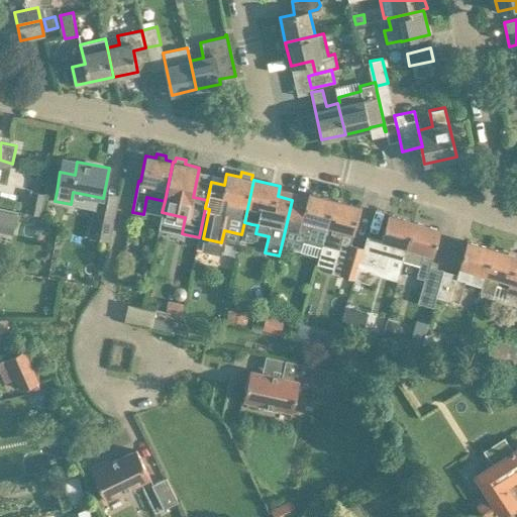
[(286,226),(282,243),(302,248),(304,240),(322,244),(334,199),(308,193),(307,196),(305,203),(292,200),(286,226)]
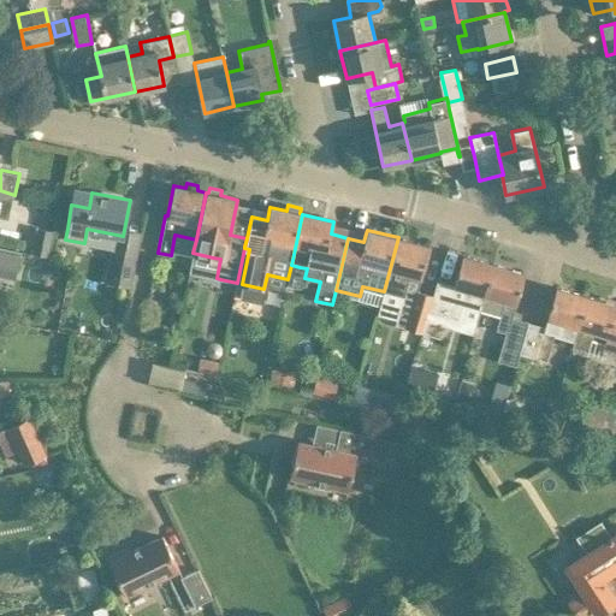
[(33,253),(49,255),(52,240),(35,237),(33,253)]
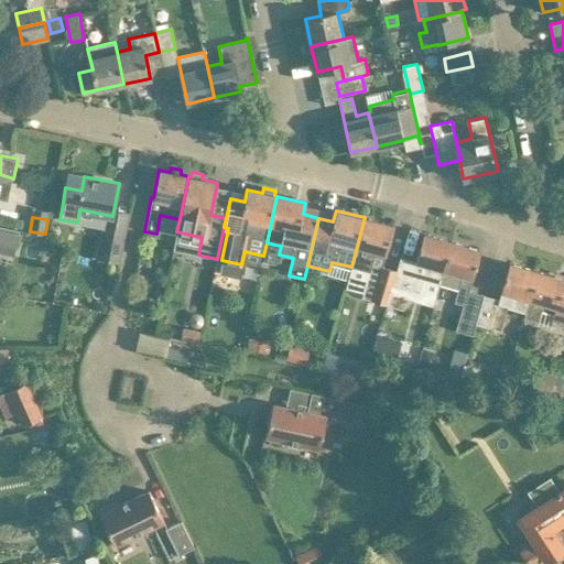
[(365,217),(351,267),(370,272),(361,299),(386,304),(396,270),(382,266),(393,225),(365,217)]
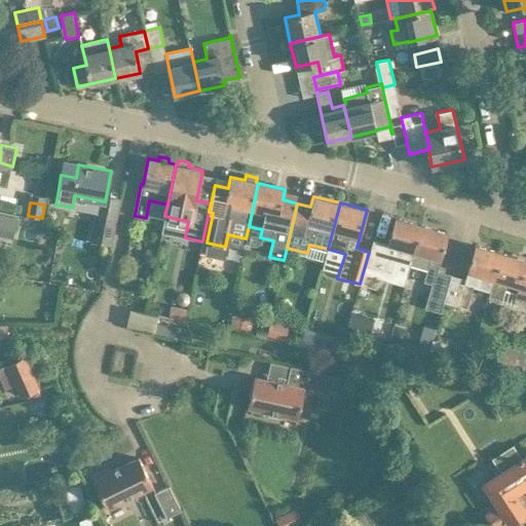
[(0,234),(12,237),(17,214),(0,210),(0,234)]
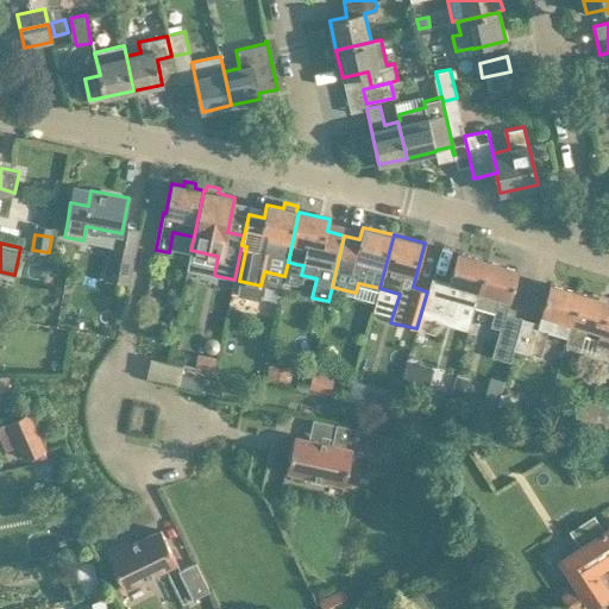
[(112,245),(105,277),(129,282),(135,250),(112,245)]
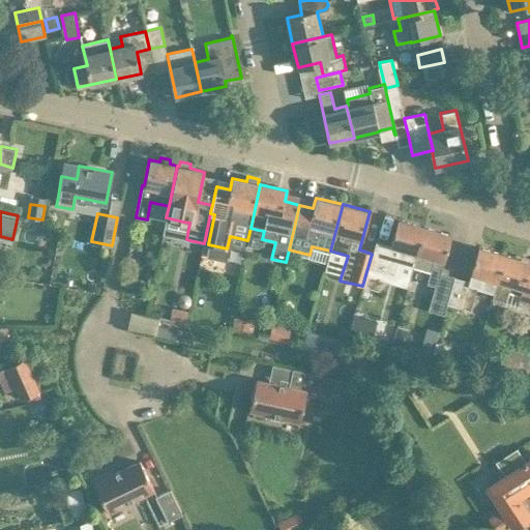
[(372,254),(362,286),(379,291),(387,282),(389,274),(395,275),(399,262),(413,266),(417,254),(423,227),(398,219),(389,249),(375,245),(373,254),(372,254)]
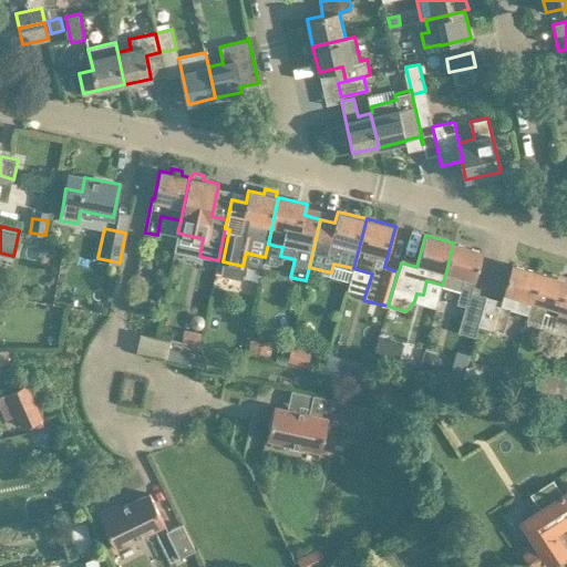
[(446,271),(442,285),(460,289),(461,290),(457,302),(465,306),(457,332),(474,337),(477,326),(486,296),(472,292),(483,251),(453,243),(446,271)]
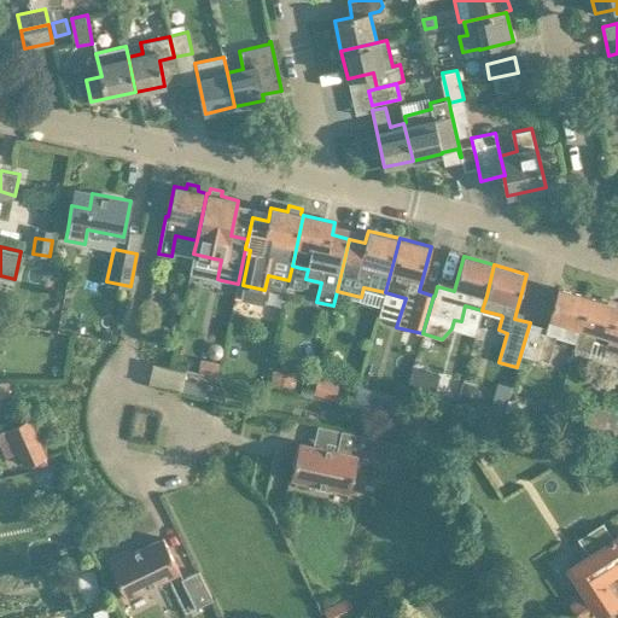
[(530,322),(520,355),(548,363),(555,337),(575,342),(588,297),(558,287),(546,327),(530,322)]
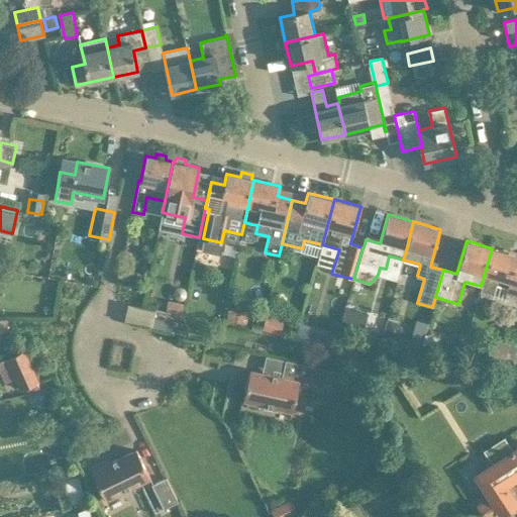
[(481,286),(480,291),(493,295),(496,285),(508,288),(505,297),(516,300),(516,265),(516,266),(516,262),(516,255),(492,248),(481,286)]
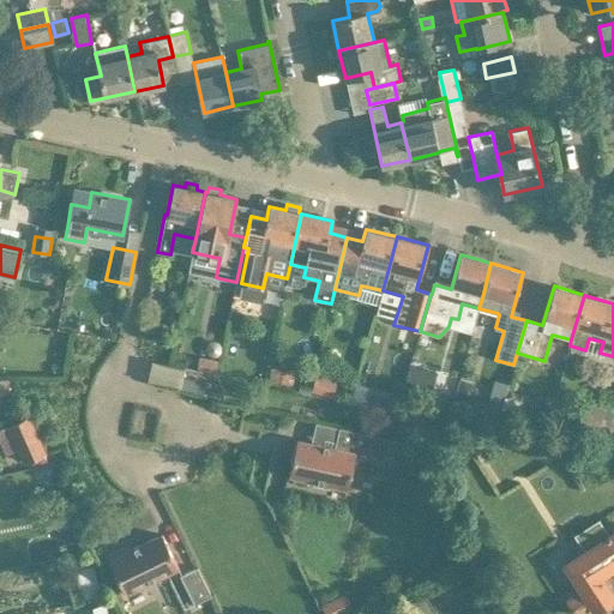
[(199,356),(196,369),(215,374),(218,361),(199,356)]
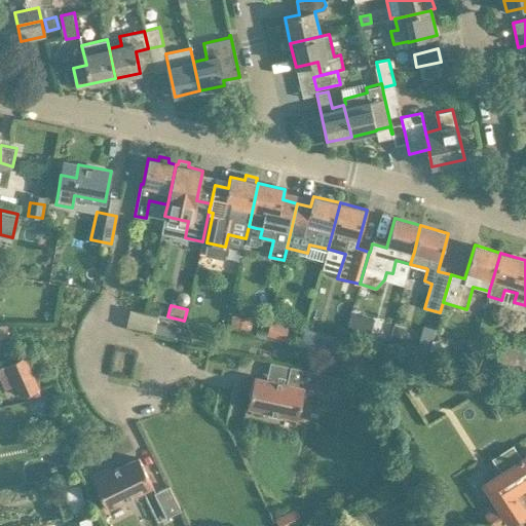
[(350,312),(346,329),(370,335),(374,318),(350,312)]
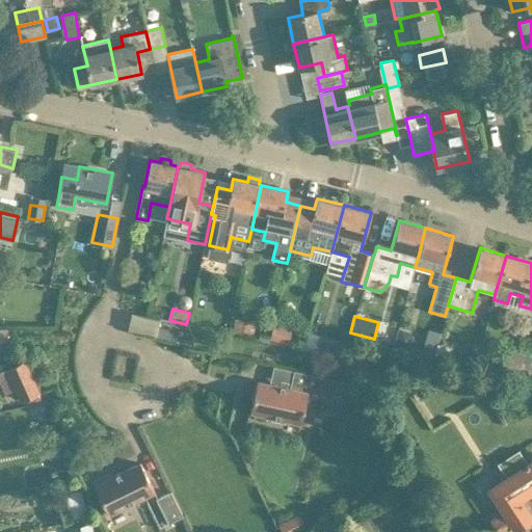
[(169,320),(160,318),(156,336),(194,345),(188,324),(186,324),(169,320)]
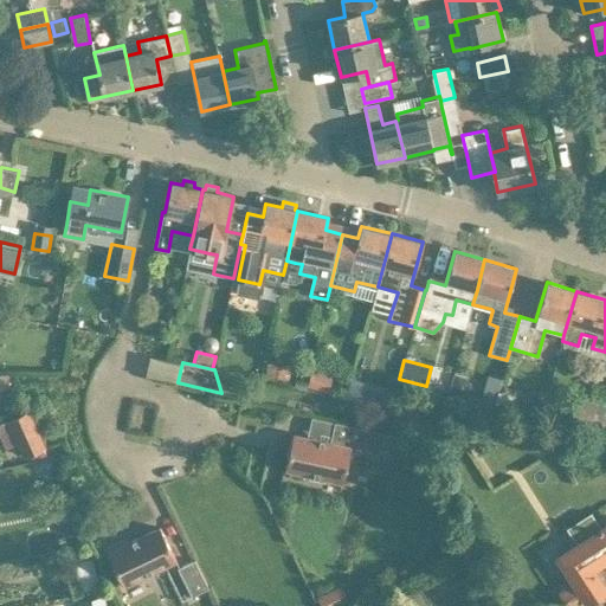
[(268,367),(264,381),(288,387),(290,373),(268,367)]
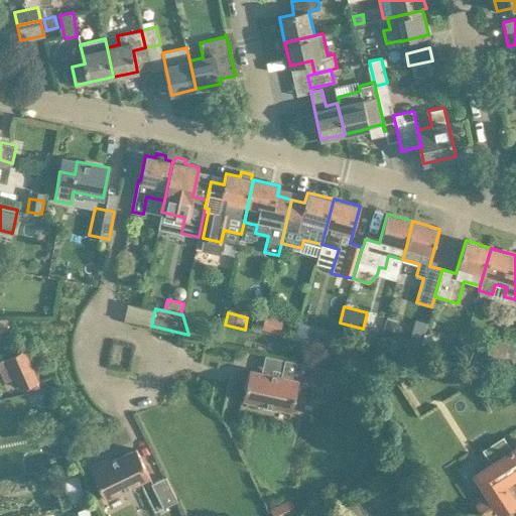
[(265,315),(261,330),(279,335),(283,320),(265,315)]
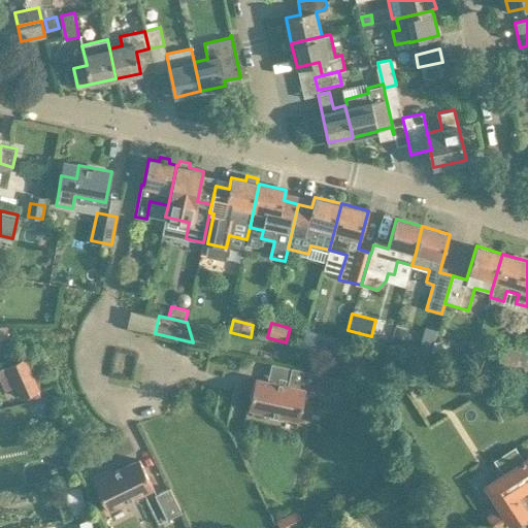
[(420,348),(431,351),(437,330),(425,327),(420,348)]
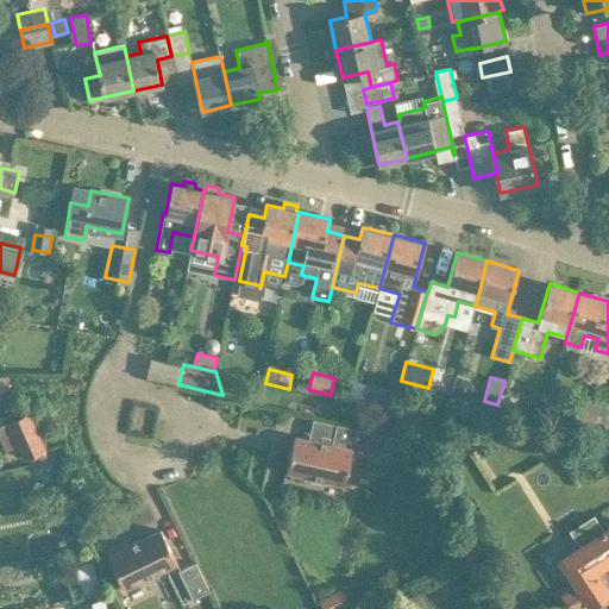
[(350,397),(389,405),(393,388),(353,380),(350,397)]
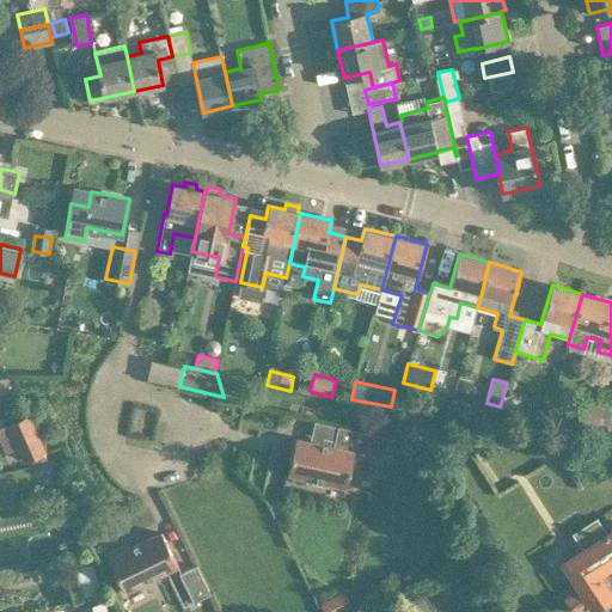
[(507,383),(500,407),(519,410),(521,399),(505,396),(507,383)]
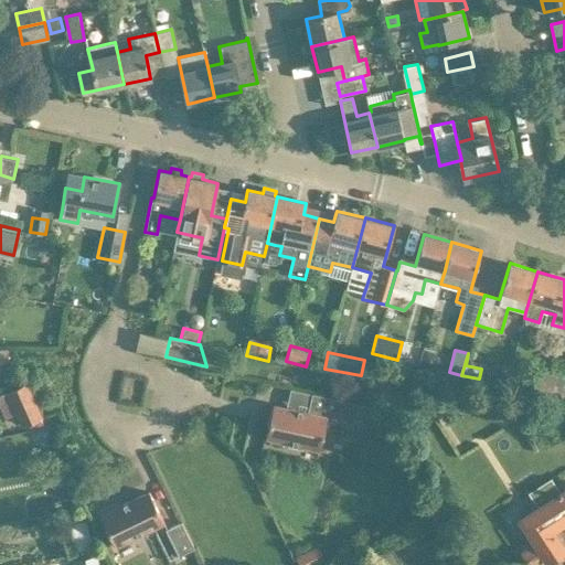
[(13,364),(0,366),(0,369),(3,382),(17,379),(13,364)]
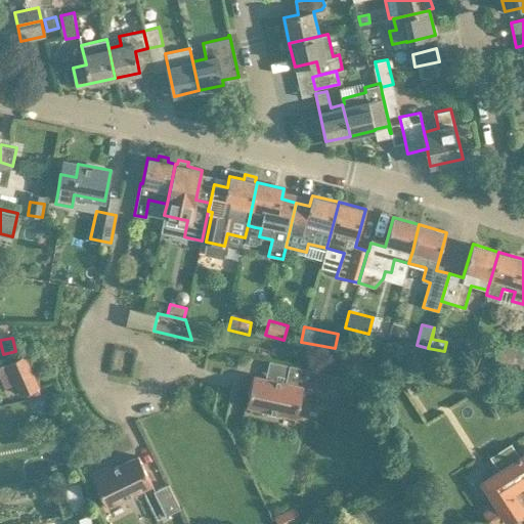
[(493,367),(517,373),(522,349),(498,344),(493,367)]
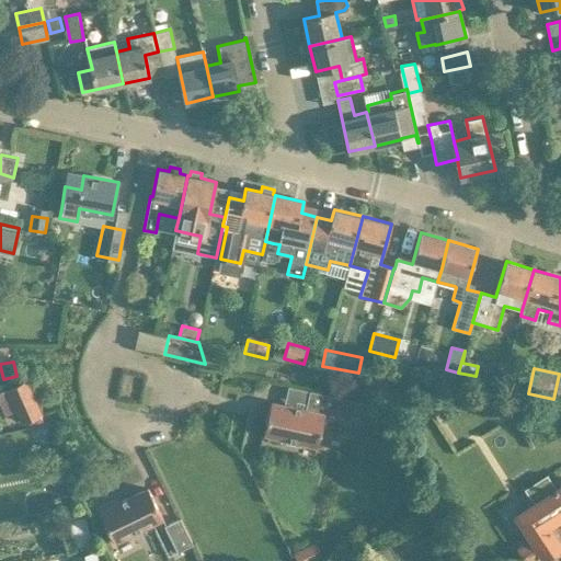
[(29,378),(8,388),(16,410),(22,422),(43,413),(29,378)]
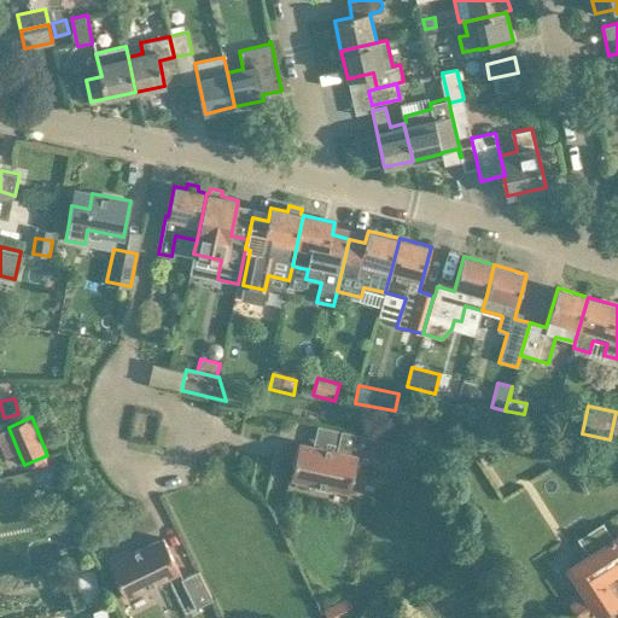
[(391,421),(388,438),(402,442),(407,425),(391,421)]
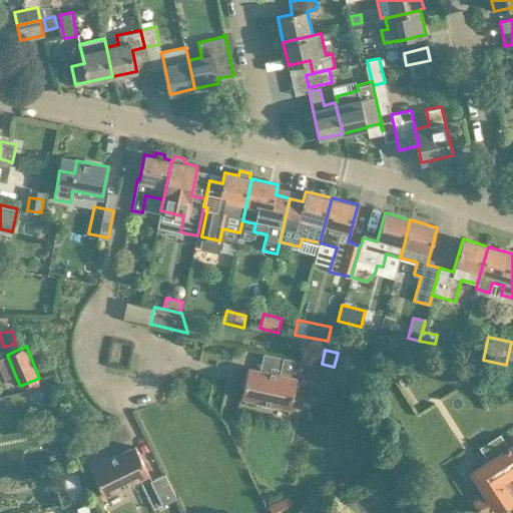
[(325,366),(283,357),(280,374),(247,367),(241,398),(262,402),(261,406),(272,408),(273,405),(291,408),(297,379),(321,384),(325,366)]
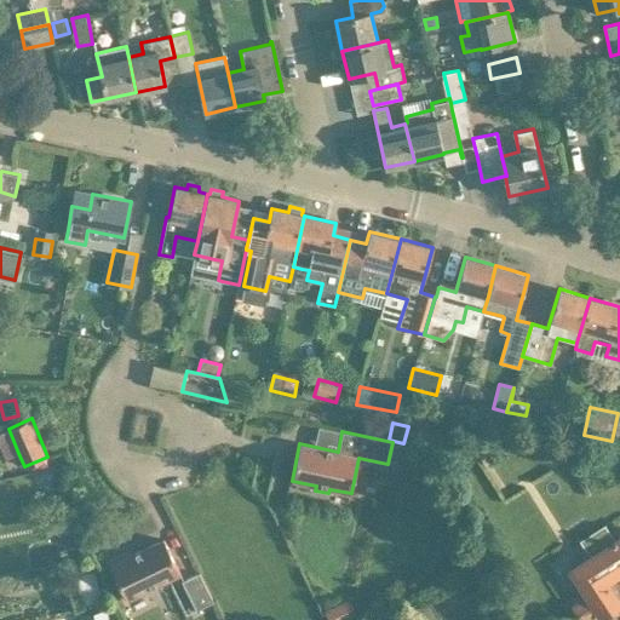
[(181,574),(164,539),(131,556),(128,551),(108,561),(126,600),(181,574)]
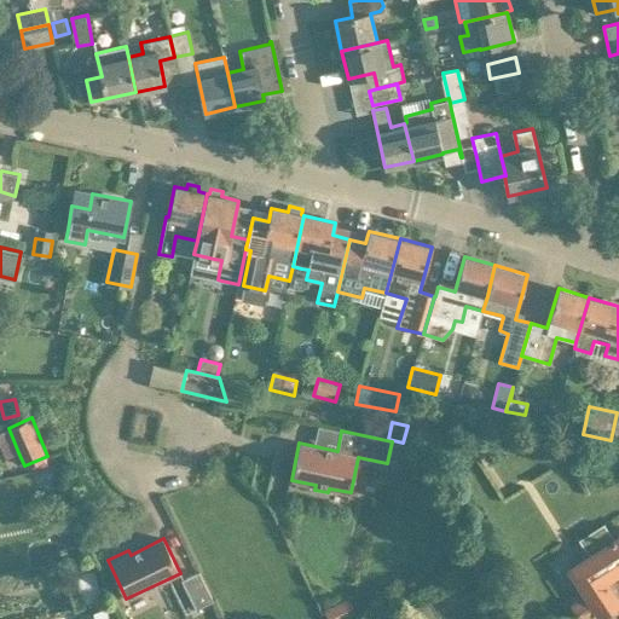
[(588,596),(572,606),(580,618),(584,618),(599,613),(600,614),(618,603),(603,580),(618,570),(618,538),(571,570),(588,596)]
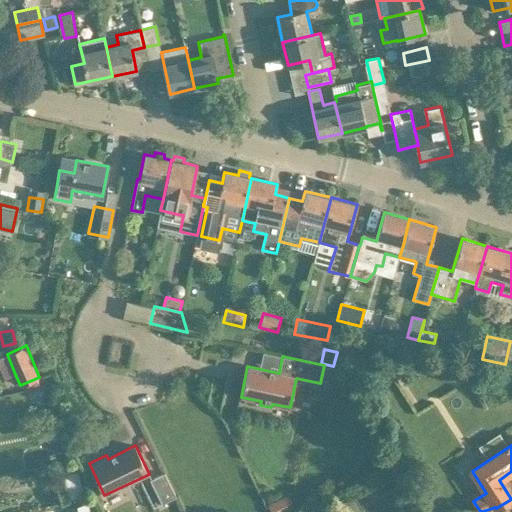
[(62,476),(69,500),(84,495),(77,472),(62,476)]
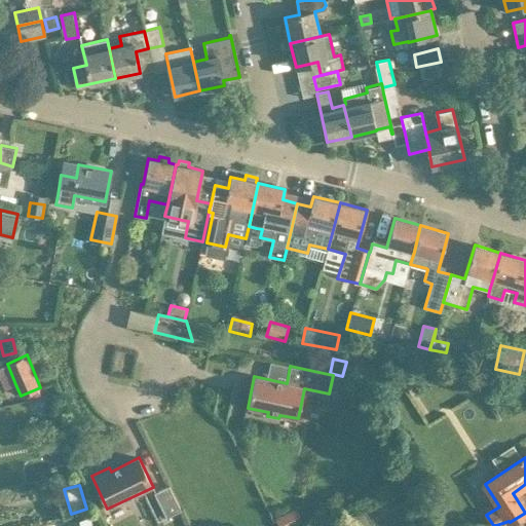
[(181,511),(168,486),(154,493),(166,518),(181,511)]
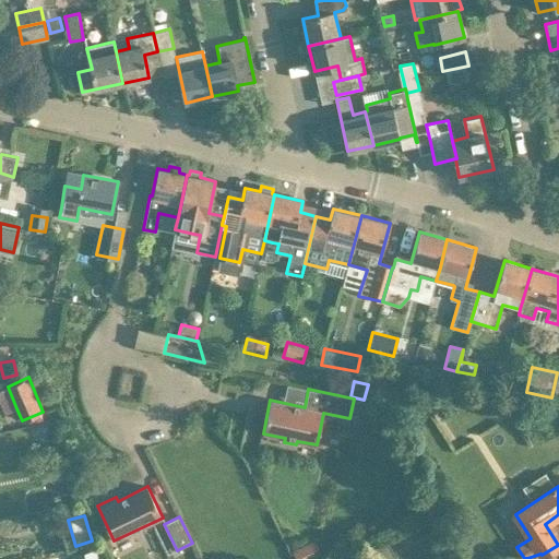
[(293,551),(296,558),(313,558),(322,555),(313,539),(293,551)]
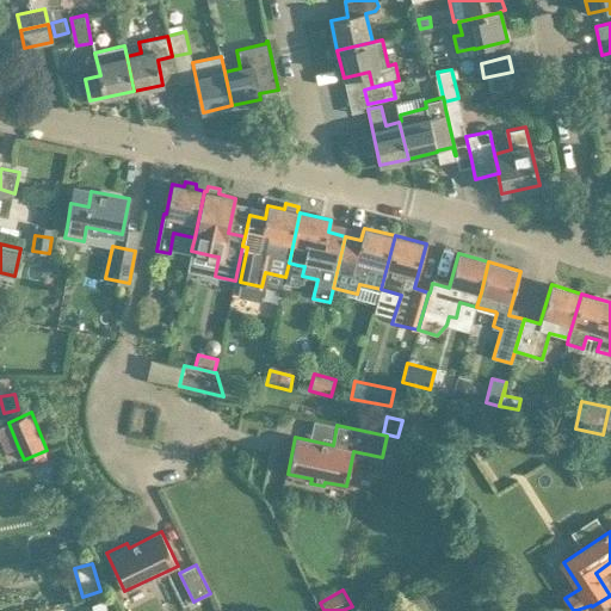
[(107,610),(106,600),(80,604),(81,610),(107,610)]
